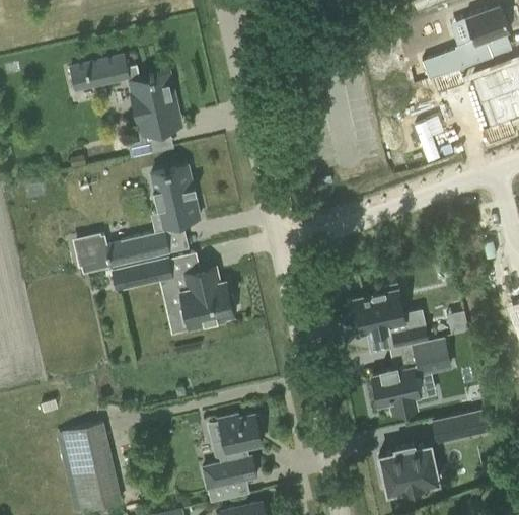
[(454,49),(421,62),(428,81),(492,58),(487,45),(492,43),(491,40),(508,32),(499,6),(464,19),(471,41),(454,48),(454,49)]
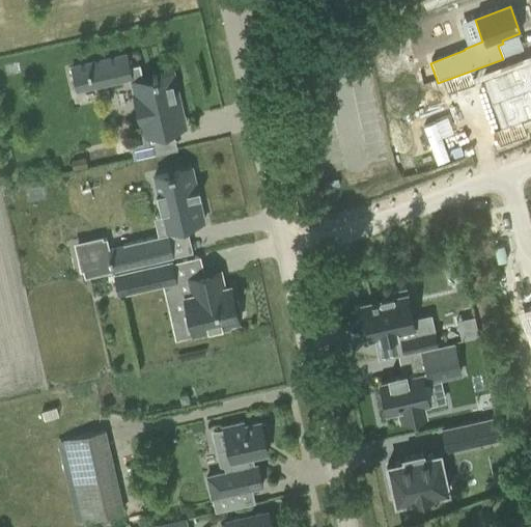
[(136,85),(148,139),(177,132),(172,110),(179,108),(172,76),(142,82),(139,67),(128,71),(126,59),(87,67),(92,90),(128,82),(129,87),(136,85)]
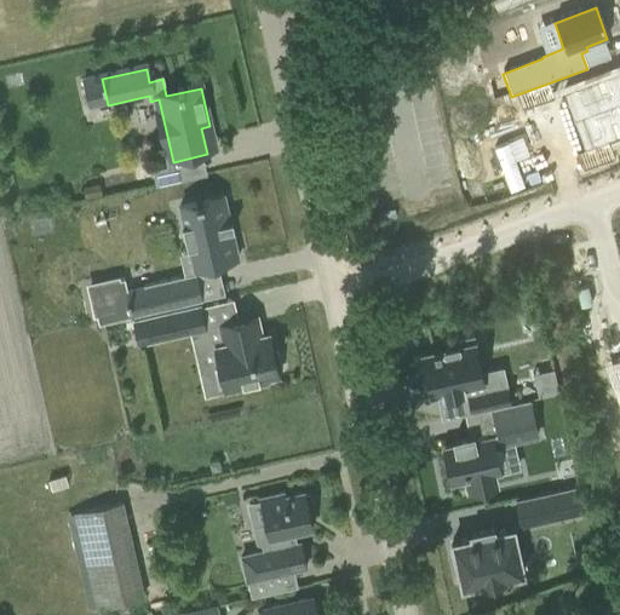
[(619,74),(577,91),(586,119),(619,105),(619,74)]
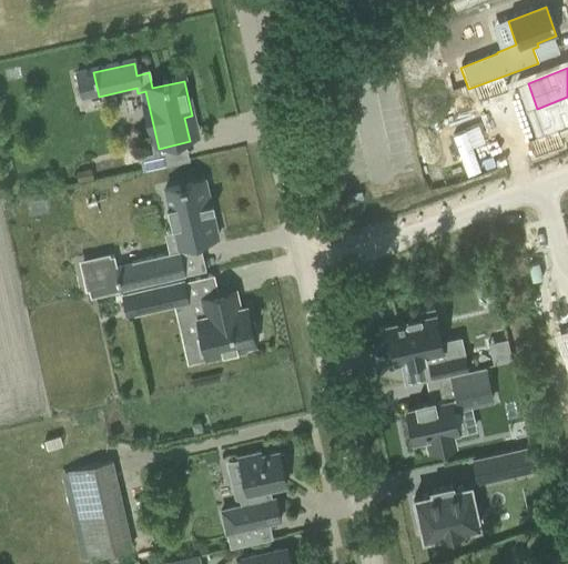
[(567,97),(537,109),(547,134),(540,138),(546,152),(567,144),(567,97)]
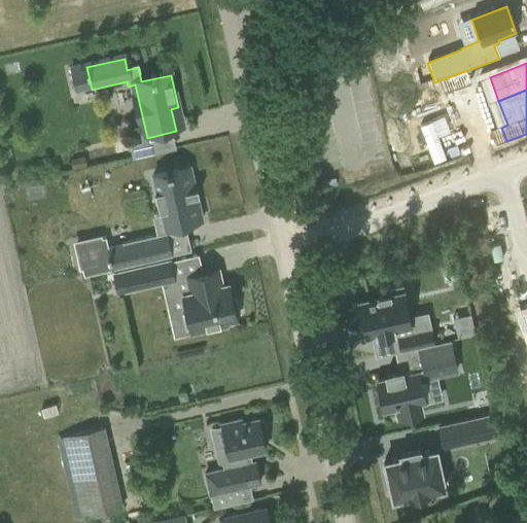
[(149,143),(130,147),(133,162),(152,157),(149,143)]
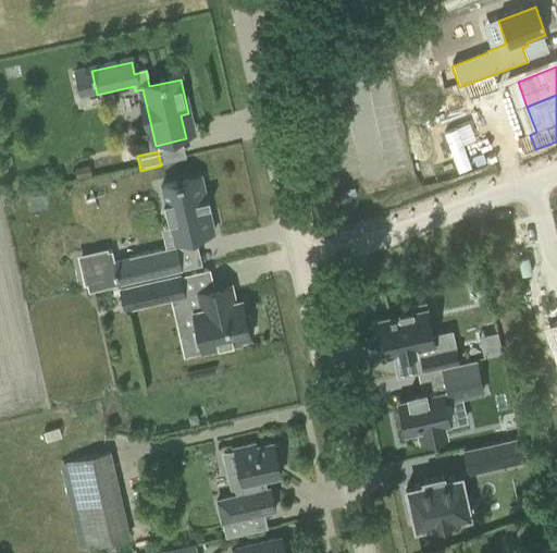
[(88,169),(74,172),(76,184),(91,180),(88,169)]
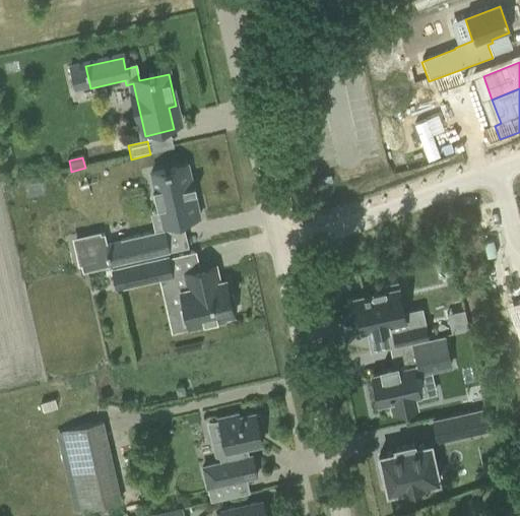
[(207,216),(196,166),(158,175),(170,226),(207,216)]
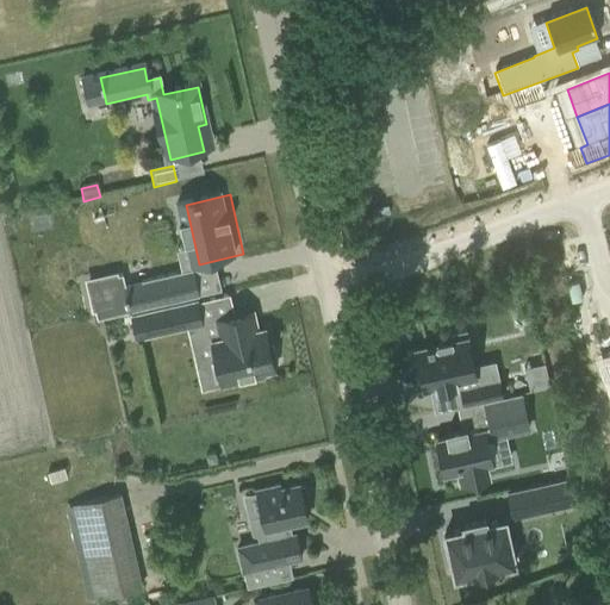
[(207,297),(200,270),(150,282),(156,309),(207,297)]
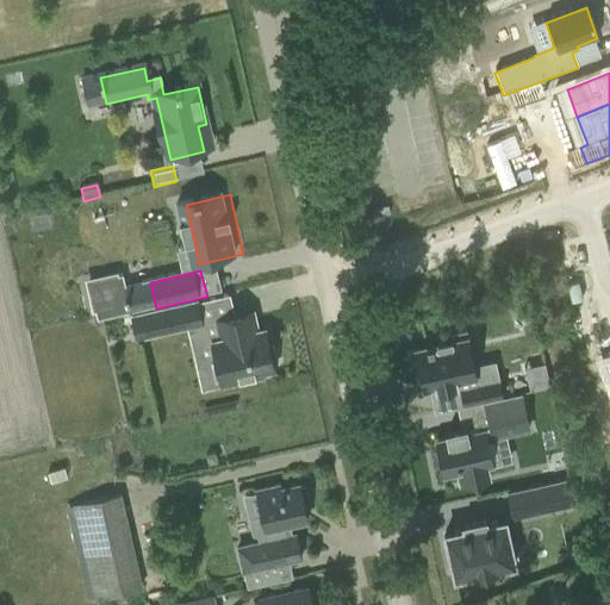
[(201,328),(195,305),(131,319),(136,343),(201,328)]
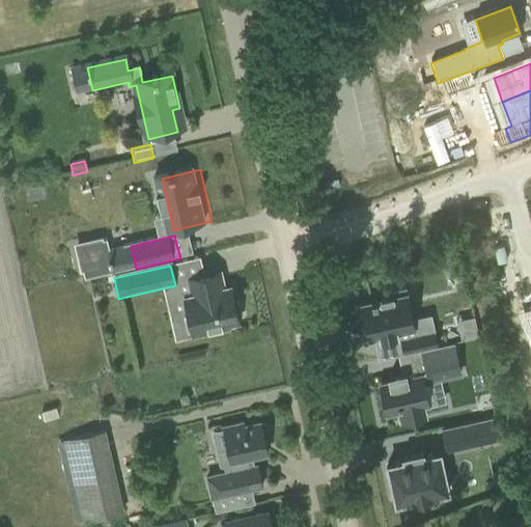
[(233,304),(230,289),(224,290),(220,274),(187,282),(191,298),(183,300),(192,340),(228,332),(227,328),(239,326),(238,323),(240,315),(238,305),(233,304)]
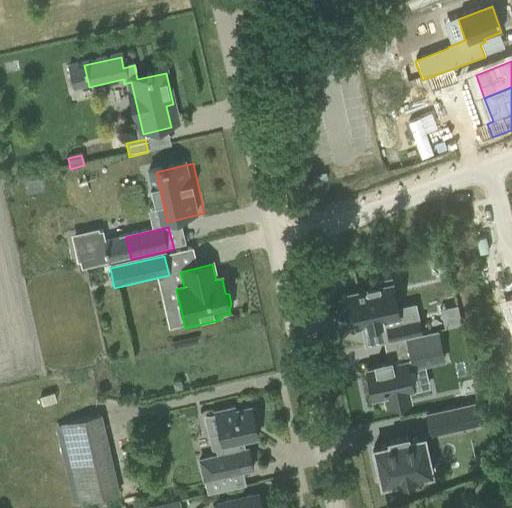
[(370,327),(370,329),(383,326),(382,324),(386,323),(388,329),(386,330),(389,345),(406,341),(421,338),(417,322),(399,326),(390,282),(370,286),(371,291),(363,293),(362,290),(357,291),(357,294),(348,296),(348,298),(344,299),(348,314),(351,313),(355,330),(370,327)]
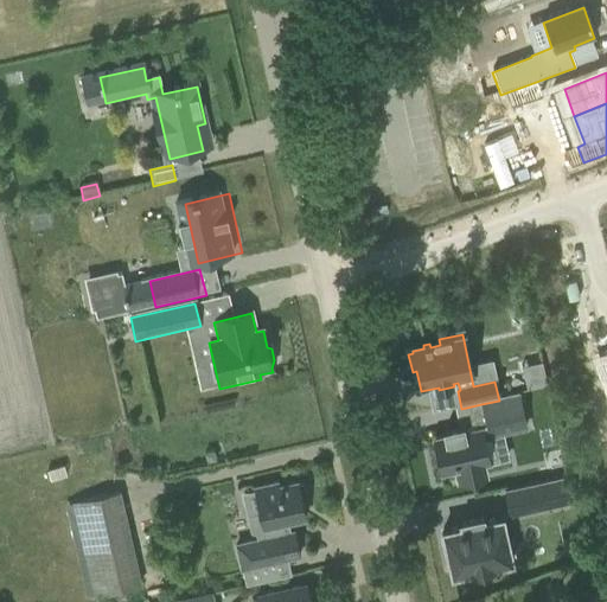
[(499,401),(481,404),(485,424),(478,427),(479,431),(462,435),(462,430),(443,435),(445,440),(434,442),(441,476),(455,473),(458,486),(485,480),(483,467),(490,466),(484,440),(525,430),(518,397),(499,401)]
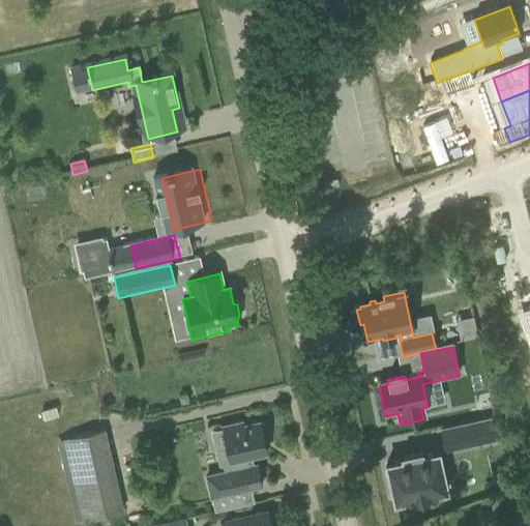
[(501,441),(496,418),(462,427),(466,448),(501,441)]
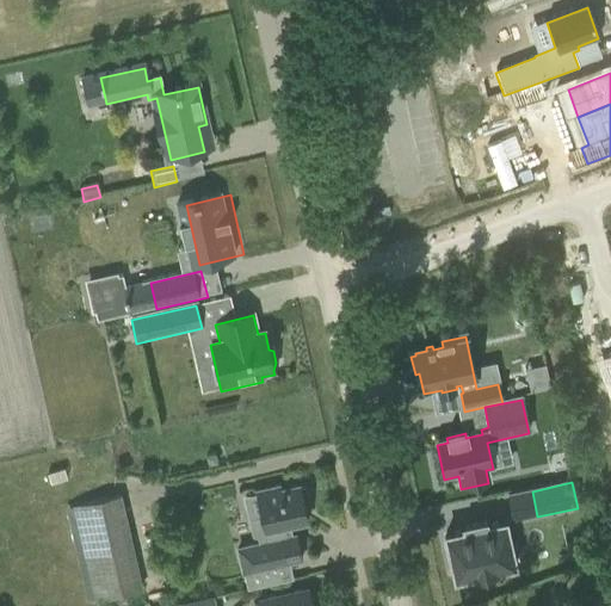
[(298,489),(279,494),(279,490),(255,495),(261,520),(254,521),(251,526),(253,539),(259,540),(266,539),(267,546),(238,552),(244,576),(245,576),(248,592),(265,588),(261,573),(301,563),(296,539),(288,542),(285,531),(303,526),(300,513),(304,512),(303,507),(307,506),(303,493),(300,494),(298,489)]
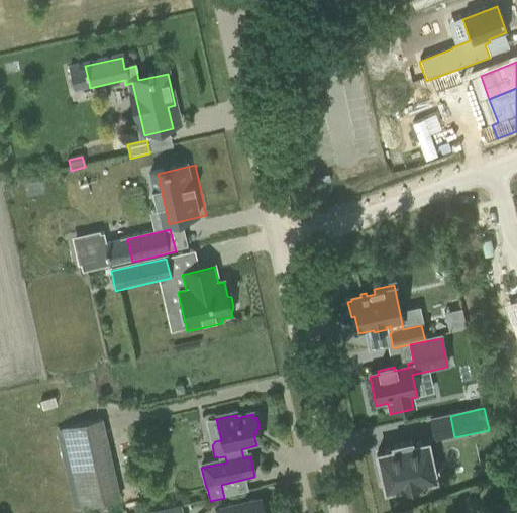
[(64,431),(82,511),(119,502),(101,423),(64,431)]
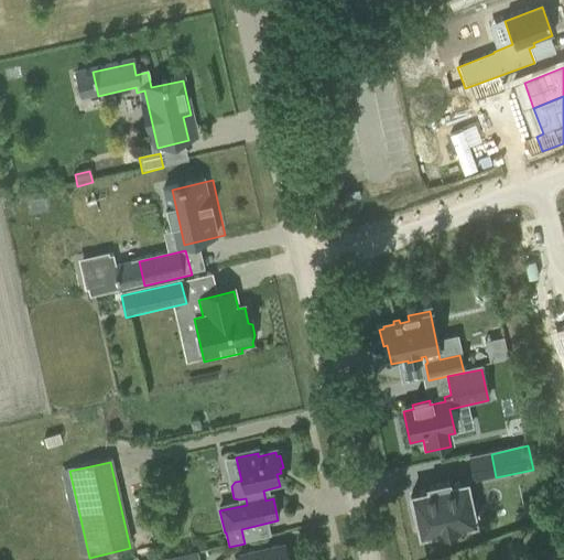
[(458,528),(475,525),(466,486),(467,486),(466,485),(465,485),(448,490),(447,486),(429,490),(430,493),(413,497),(413,496),(411,496),(411,498),(412,498),(413,502),(409,503),(413,519),(416,518),(420,536),(420,537),(422,537),(436,534),(436,535),(458,529),(458,528)]
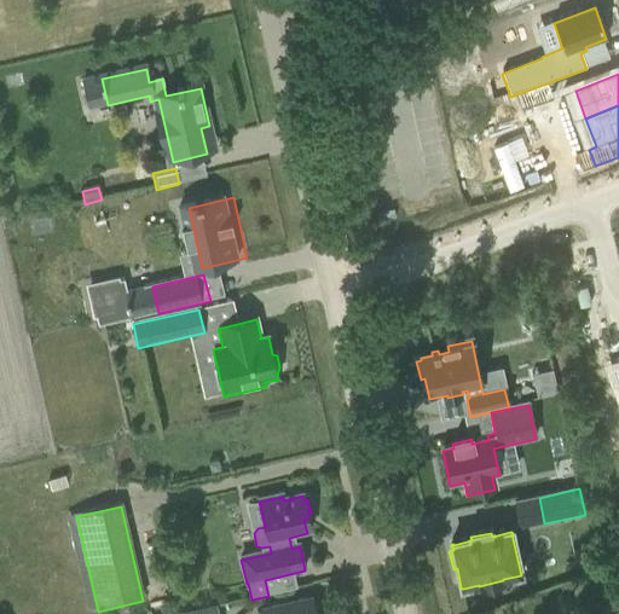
[(316,613),(313,602),(261,613),(316,613)]
